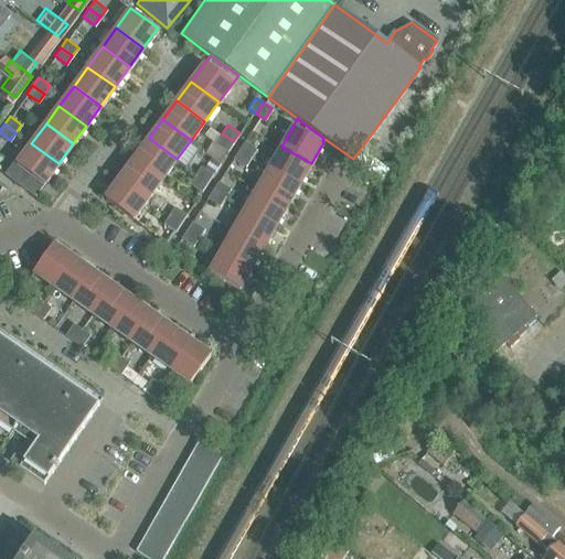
[(227,150),(233,141),(222,133),(215,142),(227,150)]
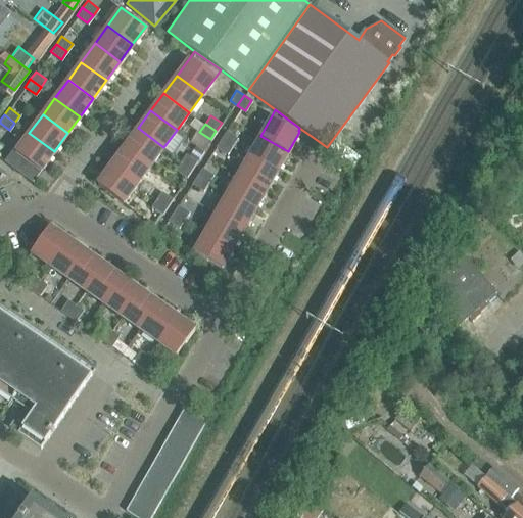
[(138,128),(125,146),(150,165),(163,147),(138,128)]
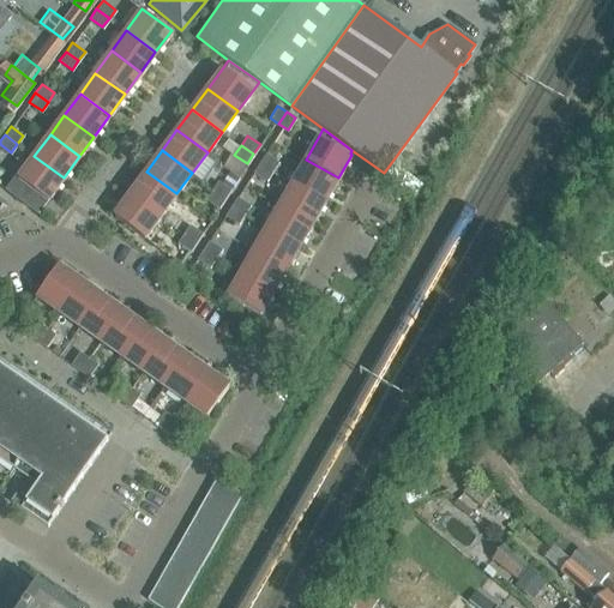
[(259,161),(272,169),(278,160),(265,152),(259,161)]
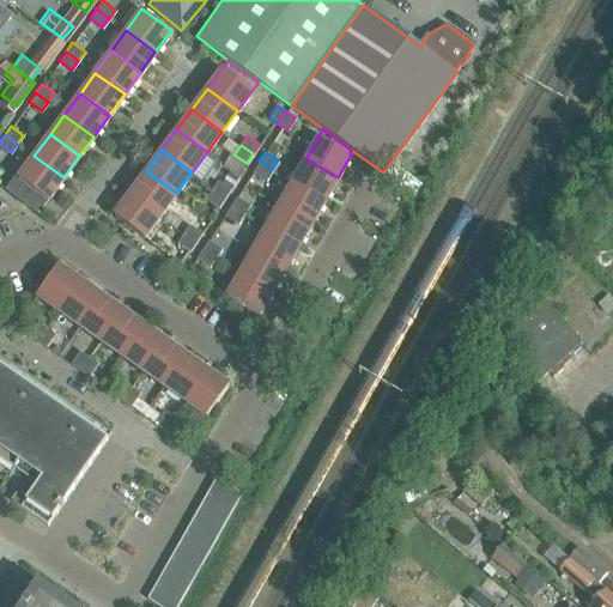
[(34,156),(30,153),(5,187),(38,211),(64,177),(34,156)]
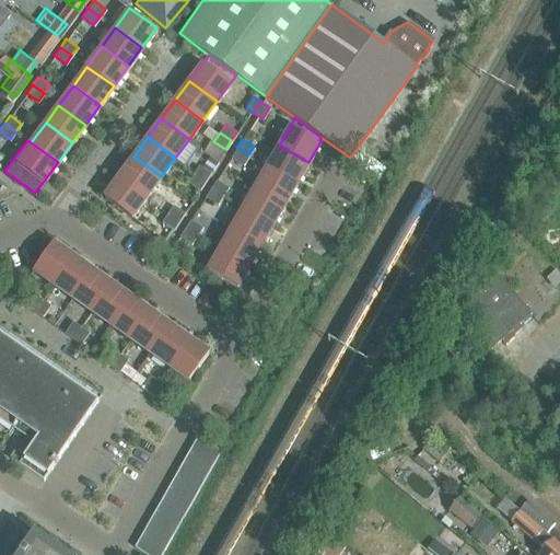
[(279,146),(267,165),(296,183),(308,162),(279,146)]
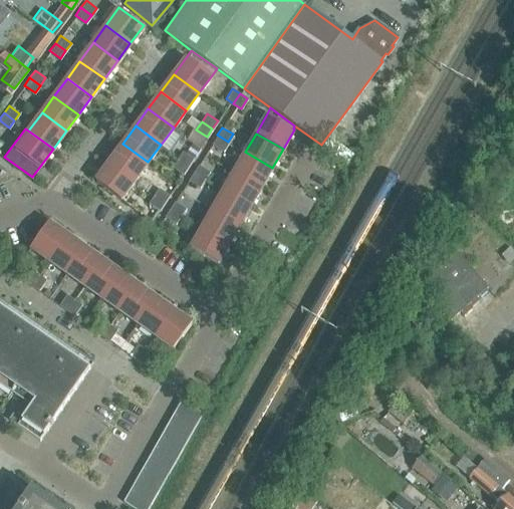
[(213,143),(224,150),(228,142),(217,135),(213,143)]
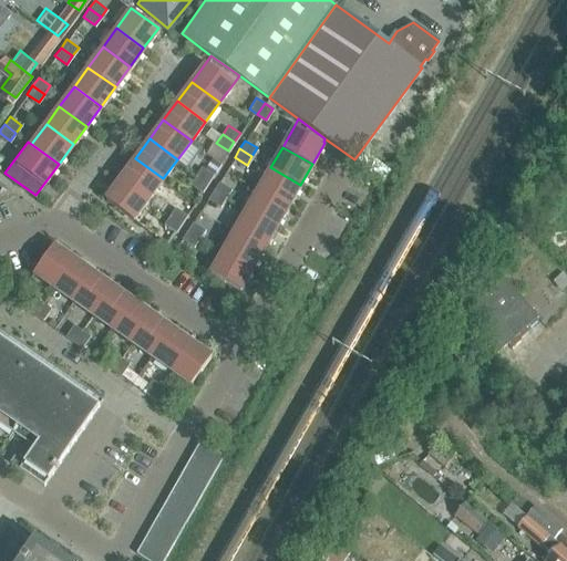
[(135,158),(121,177),(150,198),(163,178),(135,158)]
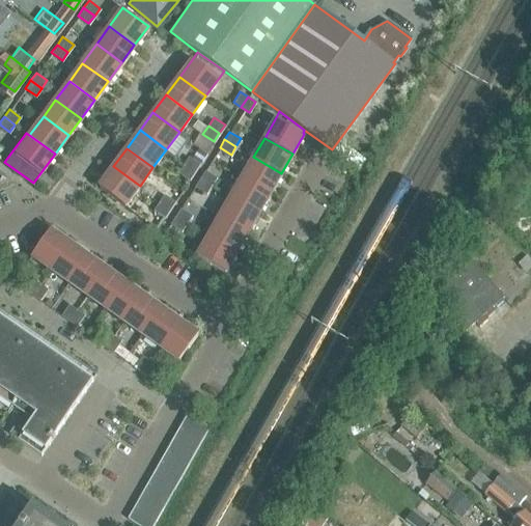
[(184,164),(194,170),(199,163),(188,156),(184,164)]
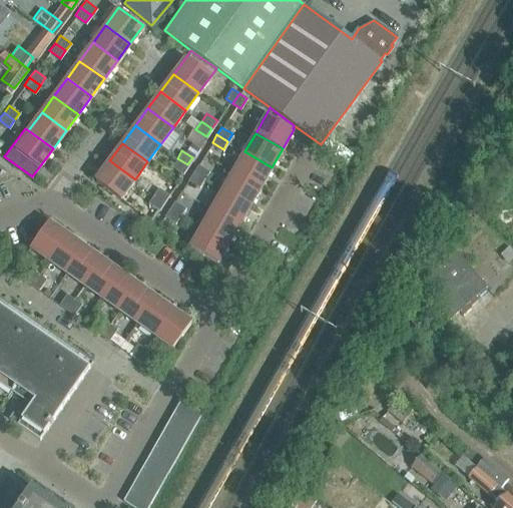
[(244,151),(234,170),(262,185),(272,167),(244,151)]
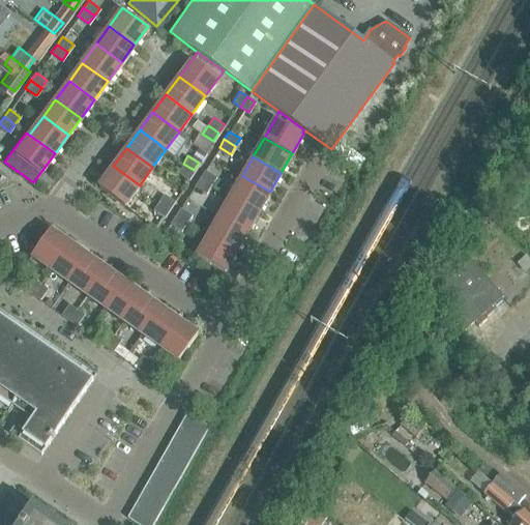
[(178,171),(188,178),(194,170),(183,164),(178,171)]
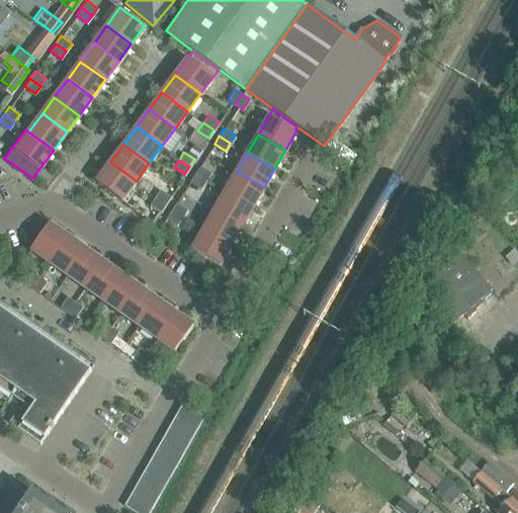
[(110,162),(97,180),(123,198),(137,181),(110,162)]
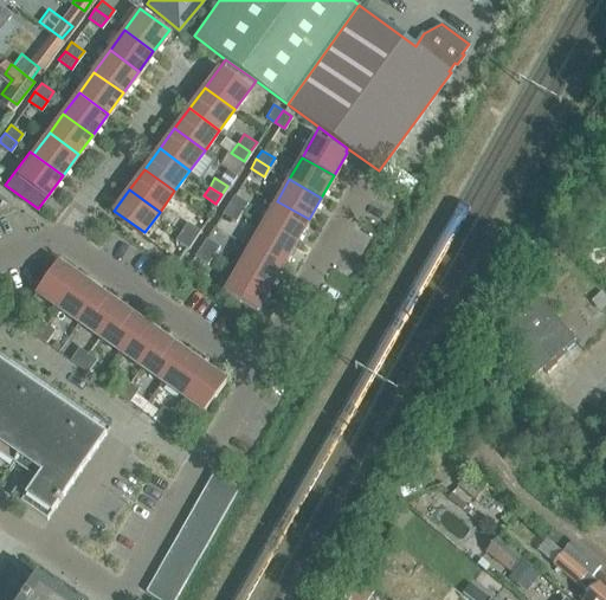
[(229,201),(242,210),(247,201),(234,193),(229,201)]
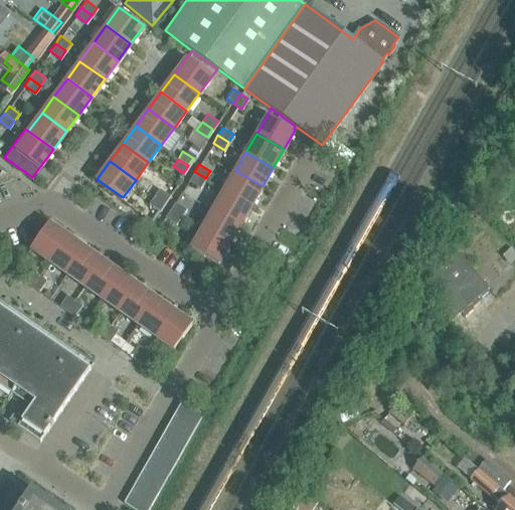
[(194,171),(190,179),(200,186),(205,178),(194,171)]
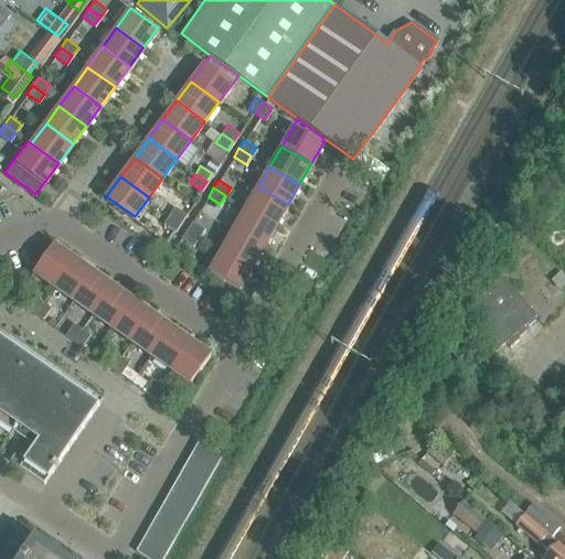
[(258,187),(246,208),(276,225),(288,204),(258,187)]
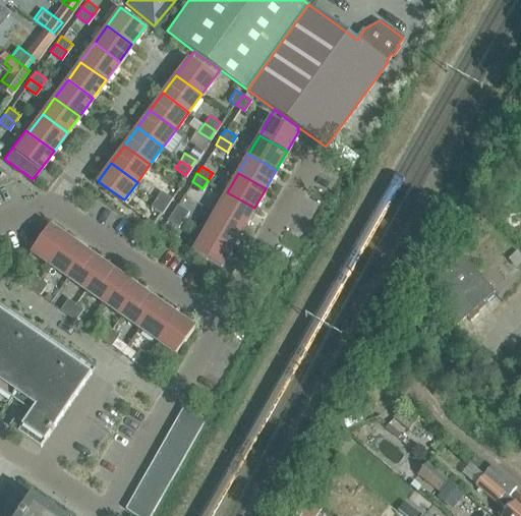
[(156,197),(167,205),(172,197),(161,190),(156,197)]
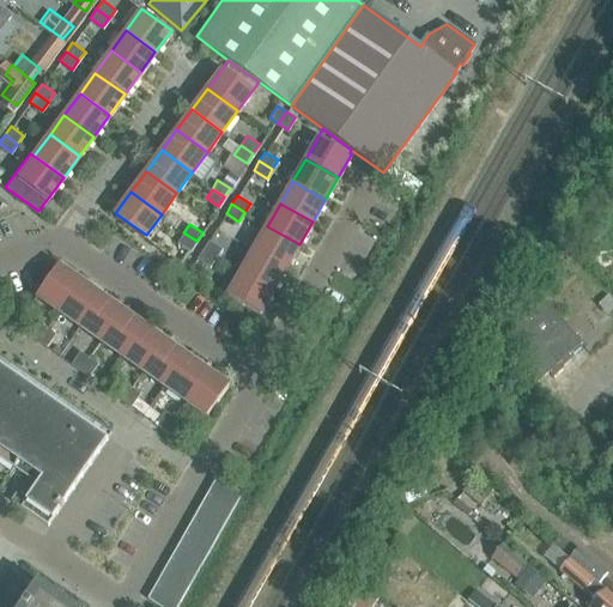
[(267,226),(254,249),(286,267),(299,244),(267,226)]
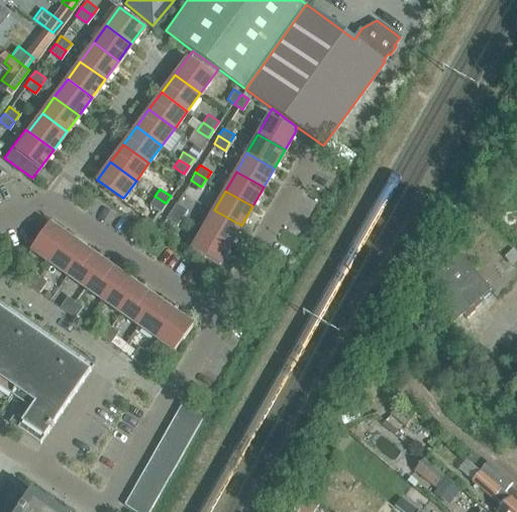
[(154,196),(149,204),(161,211),(166,203),(154,196)]
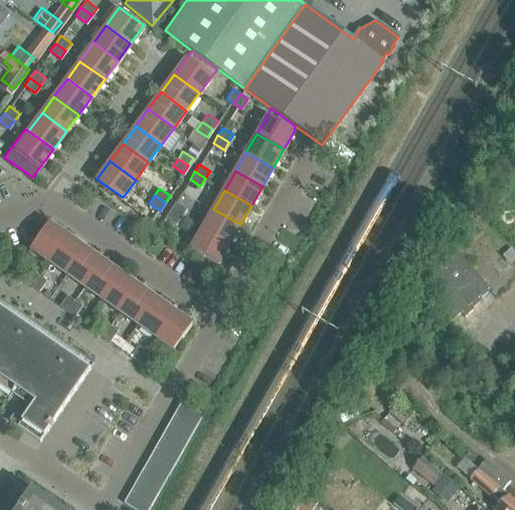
[(171,208),(182,215),(186,207),(176,201),(171,208)]
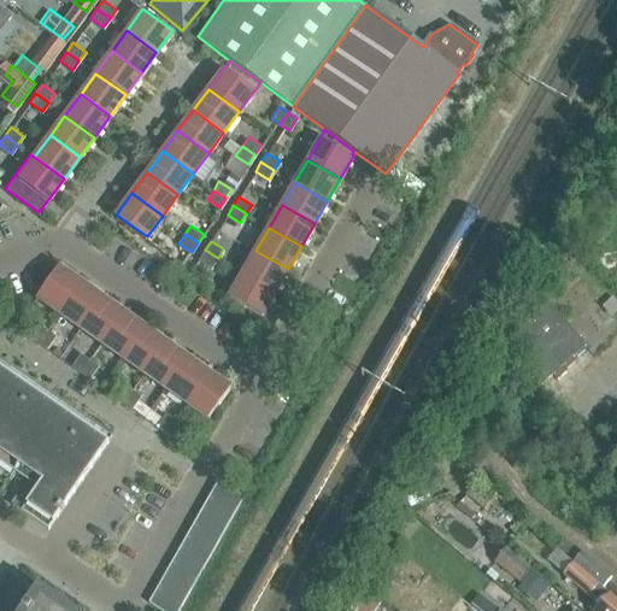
[(205,250),(200,259),(212,266),(218,258),(205,250)]
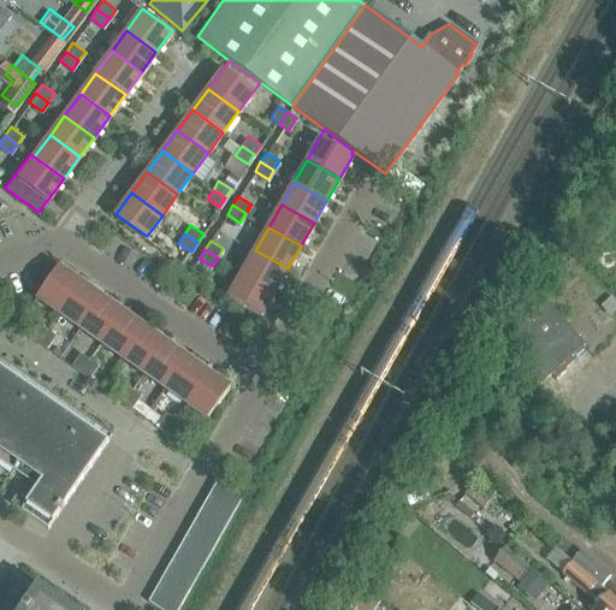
[(255,250),(243,272),(276,291),(288,268),(255,250)]
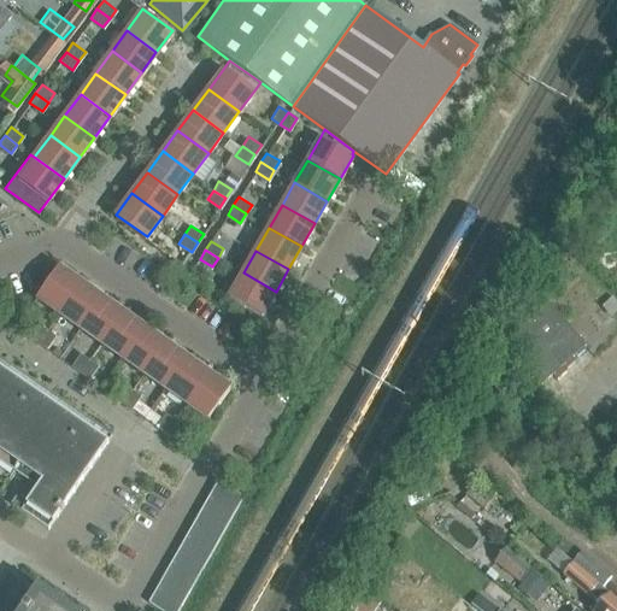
[(36,297),(58,312),(80,281),(58,265),(36,297)]
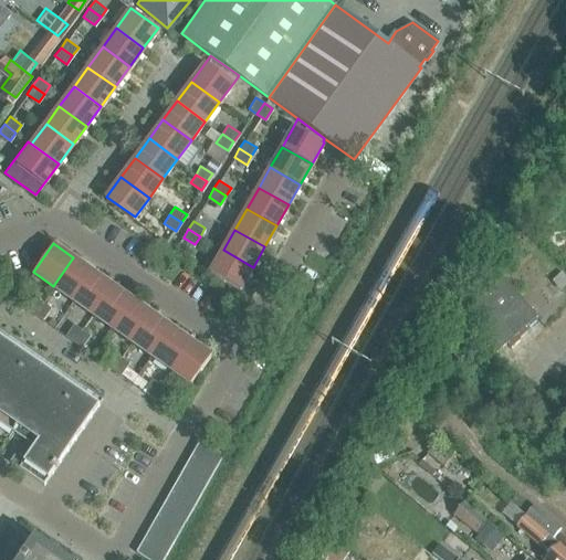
[(223,250),(211,272),(241,288),(253,267),(223,250)]
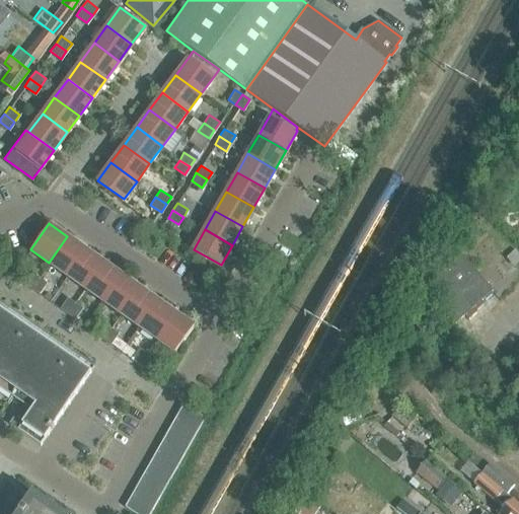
[(67,236),(49,263),(67,275),(85,248),(67,236)]
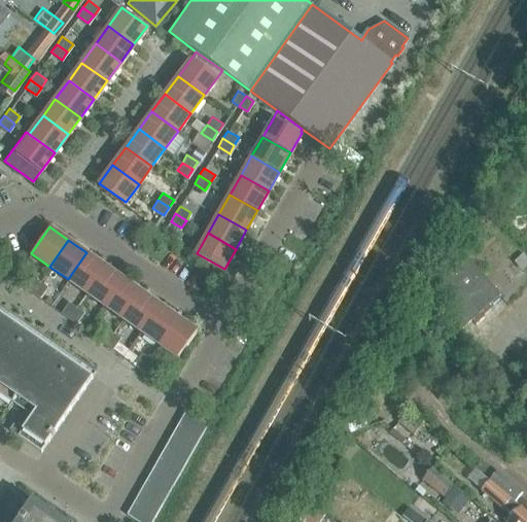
[(86,252),(68,279),(85,292),(105,266),(86,252)]
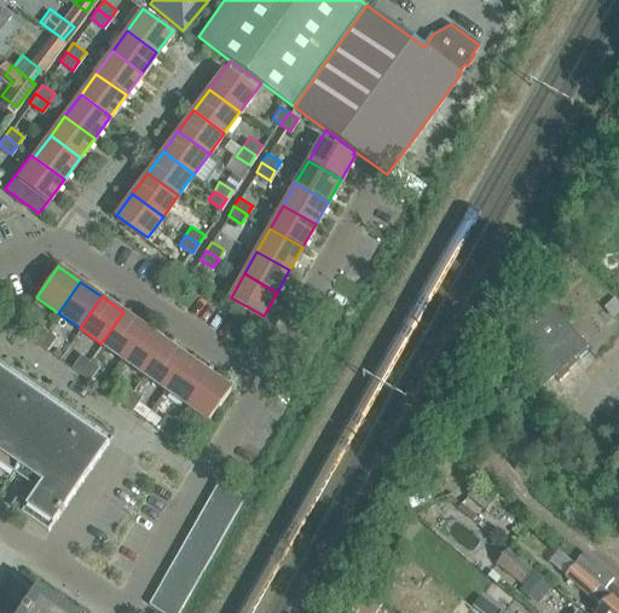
[(553,300),(541,310),(505,340),(542,382),(555,371),(560,377),(570,369),(565,363),(566,362),(570,365),(579,358),(576,354),(578,352),(579,354),(589,346),(588,345),(589,342),(553,300)]
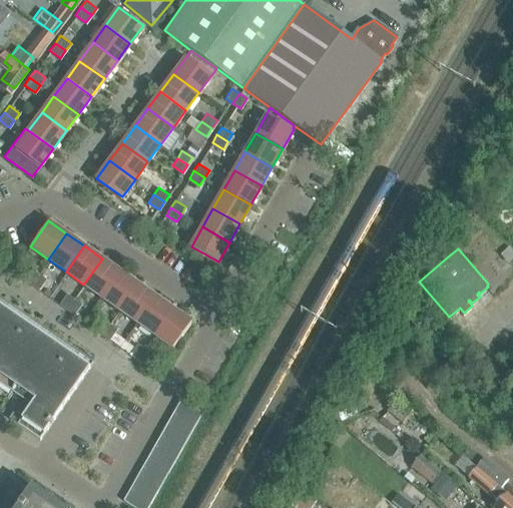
[(102,259),(83,285),(101,297),(119,271),(102,259)]
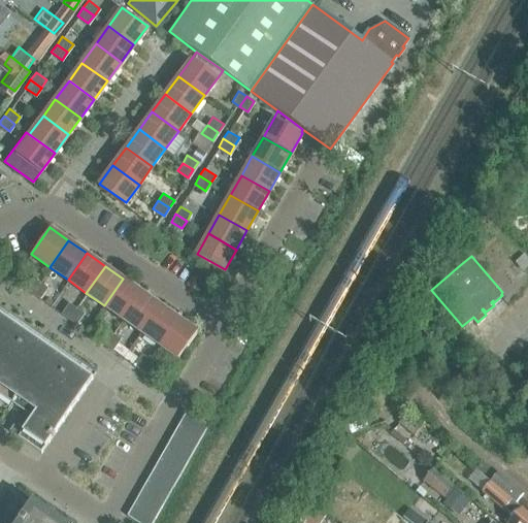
[(33,274),(25,286),(33,291),(41,281),(33,274)]
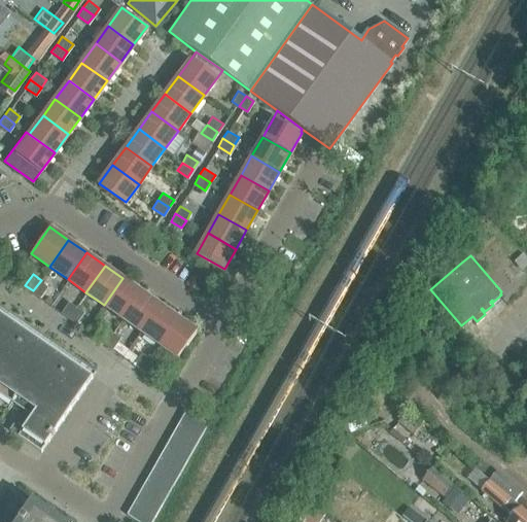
[(104,305),(123,318),(141,291),(123,278),(104,305)]
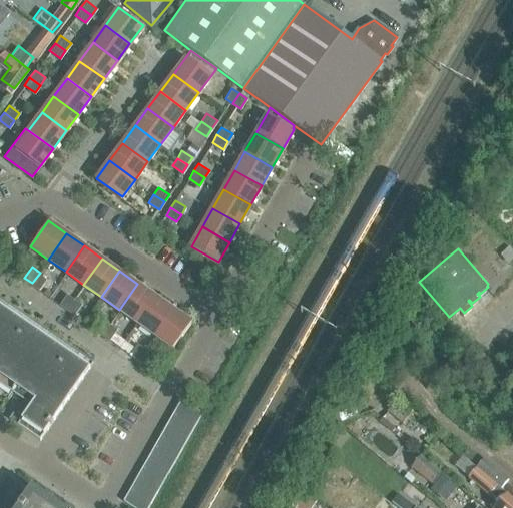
[(47,278),(40,273),(32,283),(39,289),(47,278)]
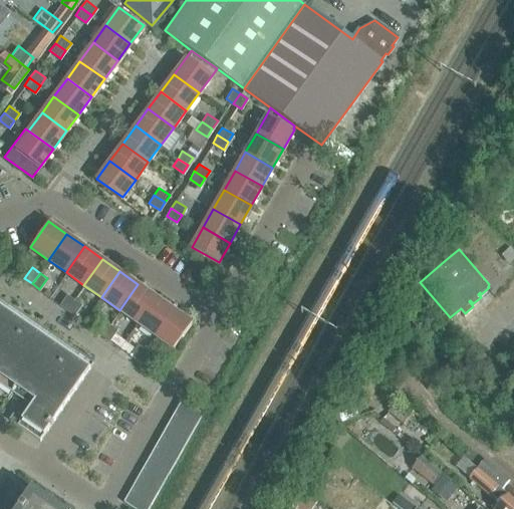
[(119,310),(137,322),(156,296),(138,284),(119,310)]
